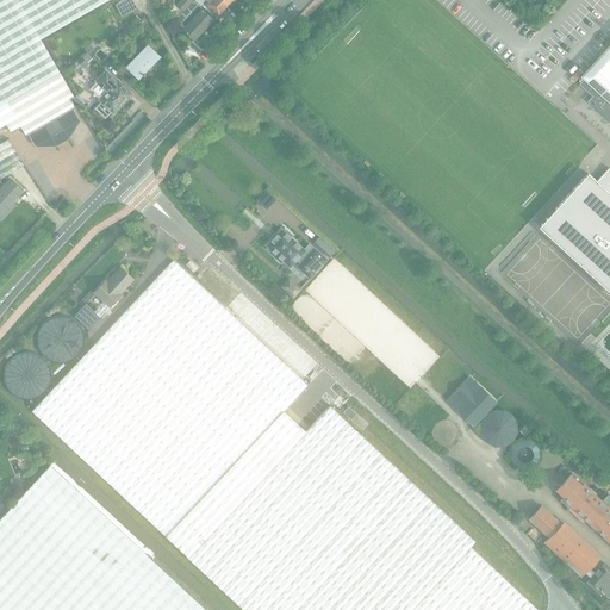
[(0,0),(0,107),(61,73),(41,39),(107,0),(0,0)]
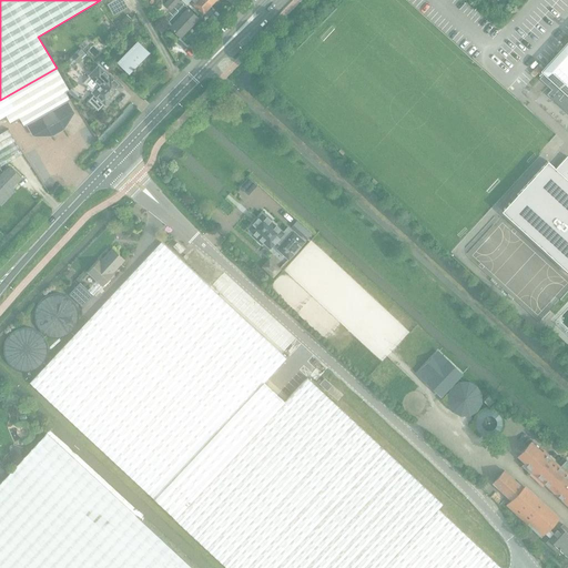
[(122,0),(112,0),(109,2),(112,10),(124,3),(122,0)]
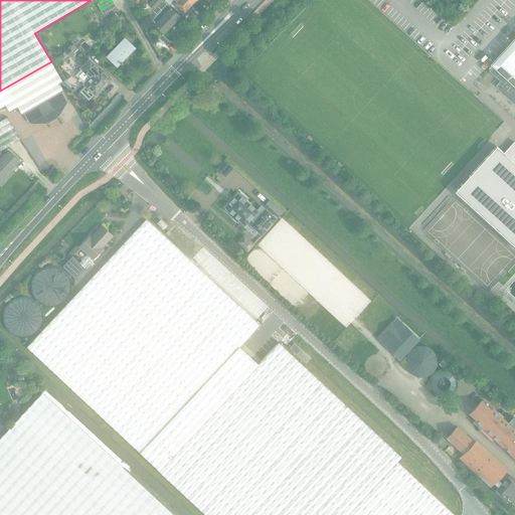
[(152,0),(149,4),(148,4),(154,10),(157,7),(160,9),(152,18),(152,21),(154,23),(153,24),(163,34),(179,17),(161,0),(152,0)]
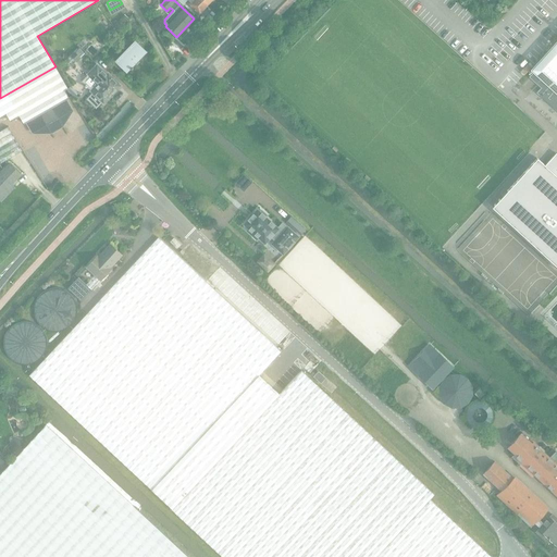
[(198,14),(201,14),(202,13),(202,10),(207,5),(200,0),(185,0),(186,1),(185,3),(197,15),(198,14)]
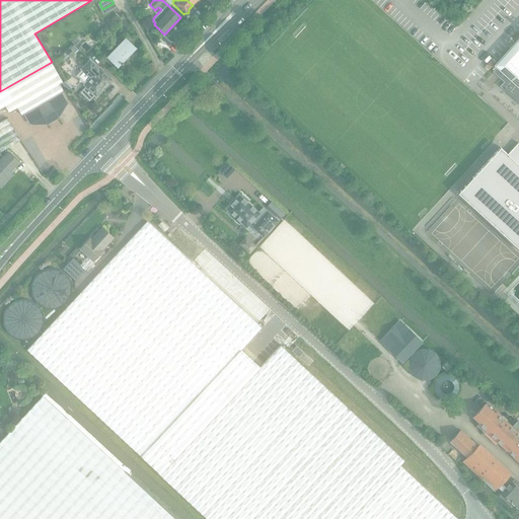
[(82,36),(73,45),(75,47),(84,39),(82,36)]
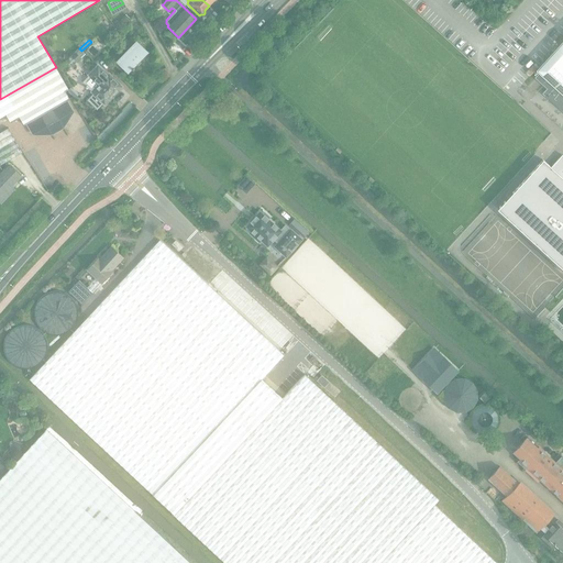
[(128,74),(132,69),(133,70),(134,69),(133,68),(148,53),(147,52),(147,53),(136,42),(117,62),(128,73),(128,74)]
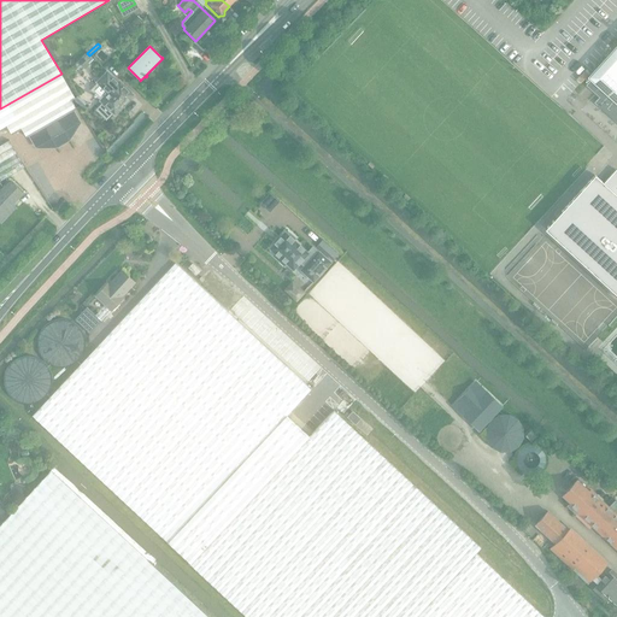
[(597,75),(586,86),(595,94),(599,98),(594,103),(616,123),(616,52),(600,71),(597,75)]
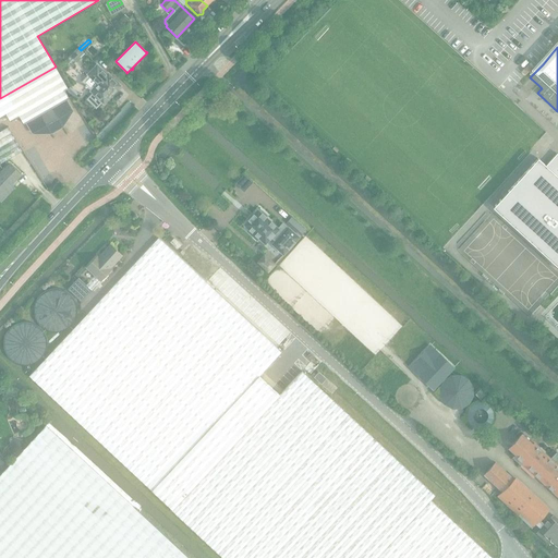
[(80,48),(75,52),(81,58),(85,53),(80,48)]
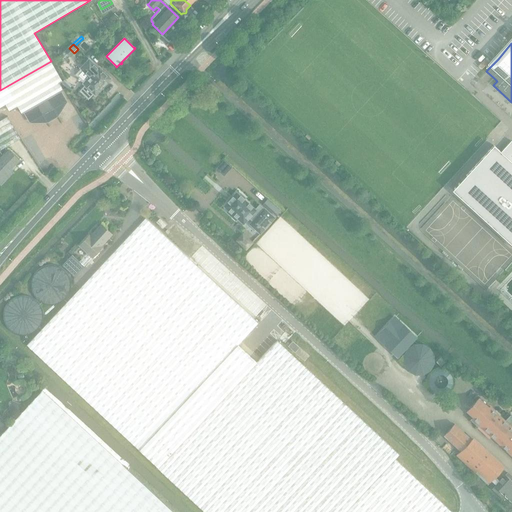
[(69,48),(60,56),(65,61),(74,53),(69,48)]
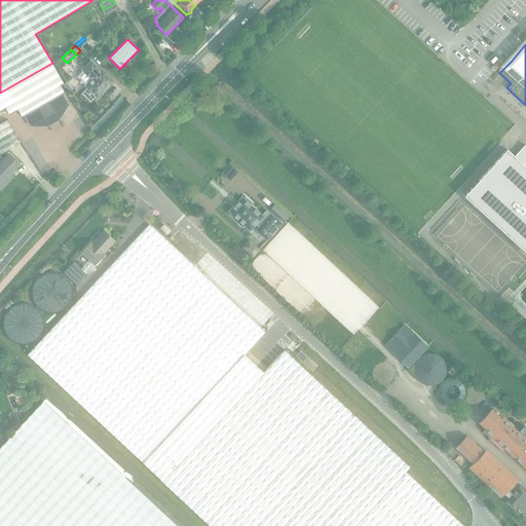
[(91,62),(76,77),(85,85),(85,86),(87,87),(83,91),(92,100),(96,97),(98,98),(113,81),(102,70),(101,71),(91,62)]
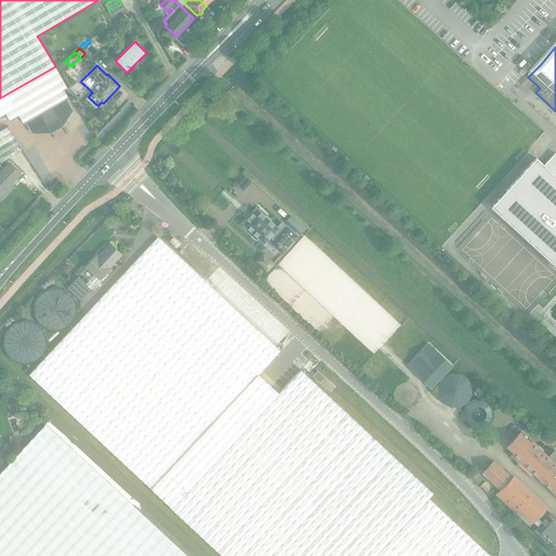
[(55,66),(0,98),(0,116),(5,113),(11,121),(19,115),(23,124),(25,123),(32,134),(50,134),(62,127),(72,111),(65,99),(68,98),(63,90),(67,87),(63,79),(55,66)]
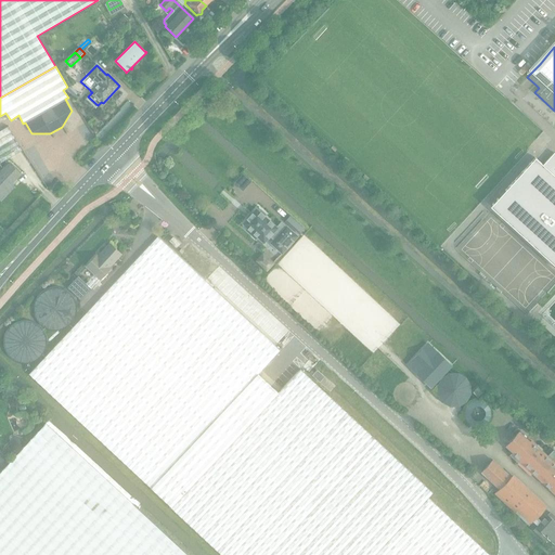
[(0,146),(14,139),(8,127),(0,130),(0,146)]
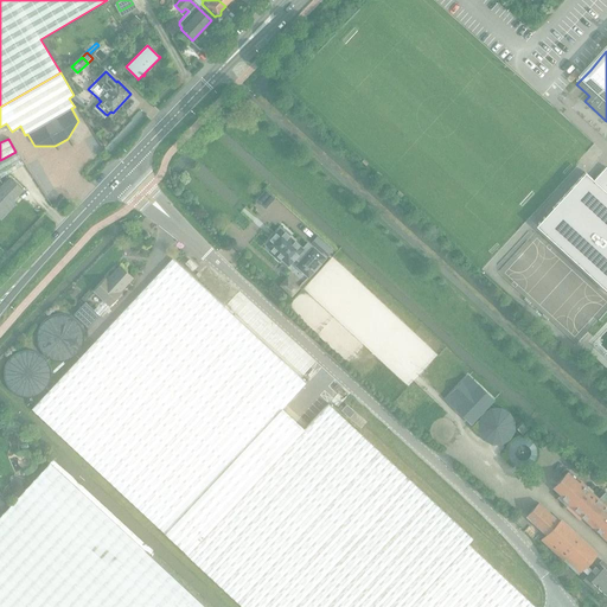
[(569,191),(534,229),(536,231),(606,295),(606,167),(594,180),(586,172),(569,191)]
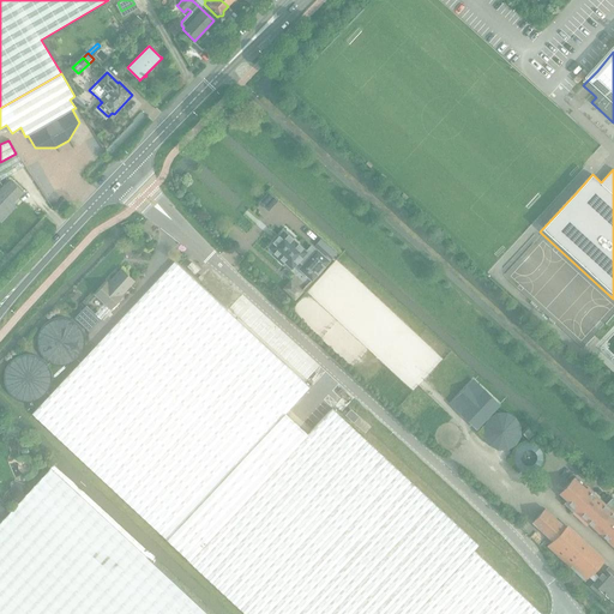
[(10,181),(0,191),(0,216),(23,193),(10,181)]
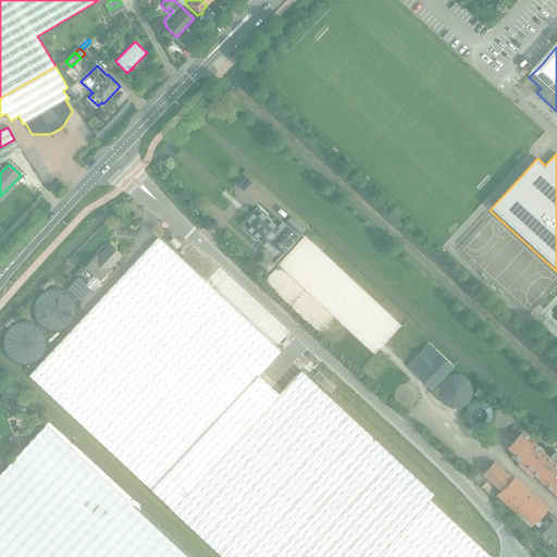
[(258,209),(244,225),(248,229),(246,231),(257,240),(259,238),(264,244),(271,237),(275,240),(274,240),(280,246),(279,246),(281,248),(281,247),(286,251),(298,237),(282,222),(277,226),(267,217),(268,215),(261,209),(259,210),(258,209)]
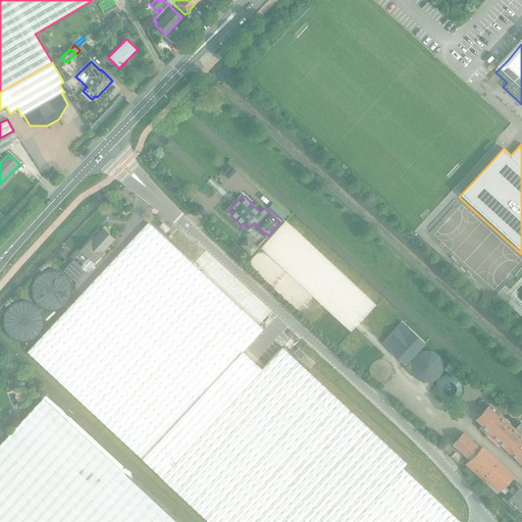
[(272,203),(269,207),(282,219),(286,215),(272,203)]
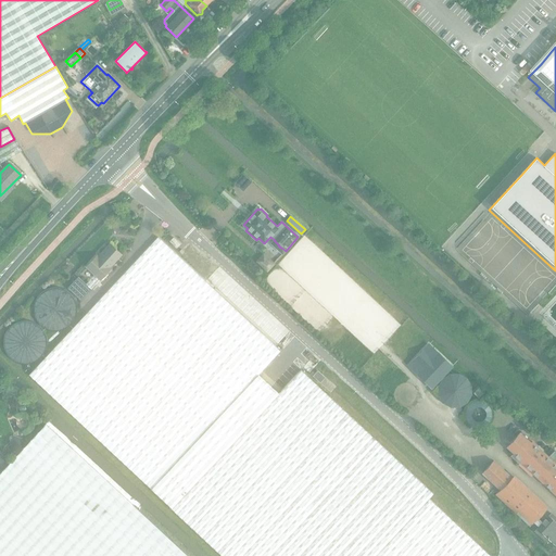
[(182,242),(175,236),(172,240),(178,247),(182,242)]
